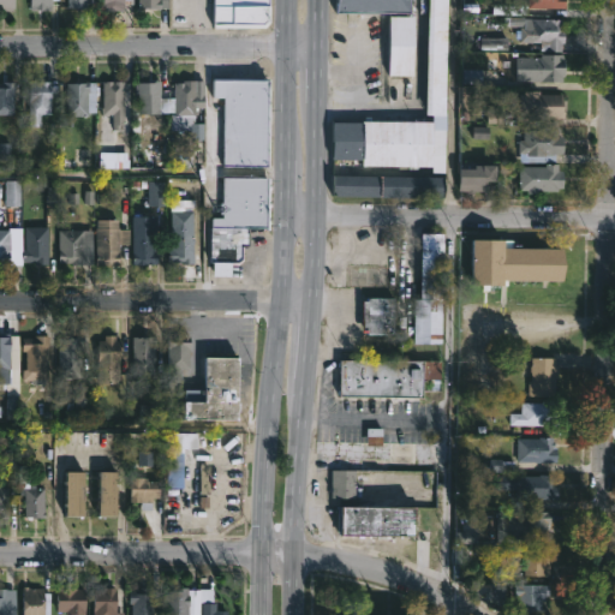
[(0,0),(16,0),(16,11),(0,11),(0,0)]
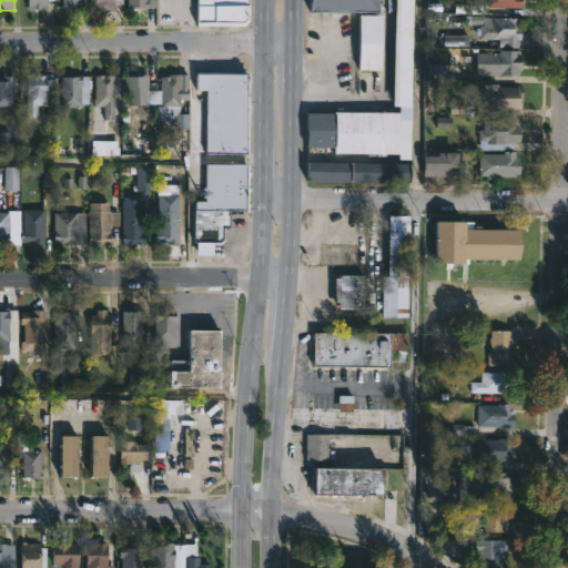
[(47,0),(47,4),(41,4),(41,9),(34,8),(34,4),(29,4),(29,0),(47,0)]
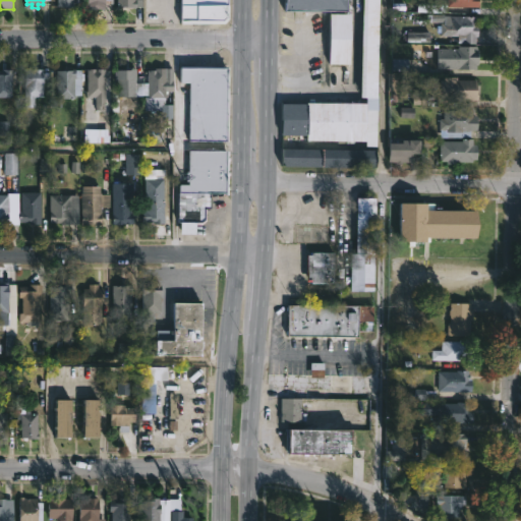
[(81,0),(81,3),(75,3),(75,8),(65,8),(65,5),(58,5),(58,0),(81,0)]
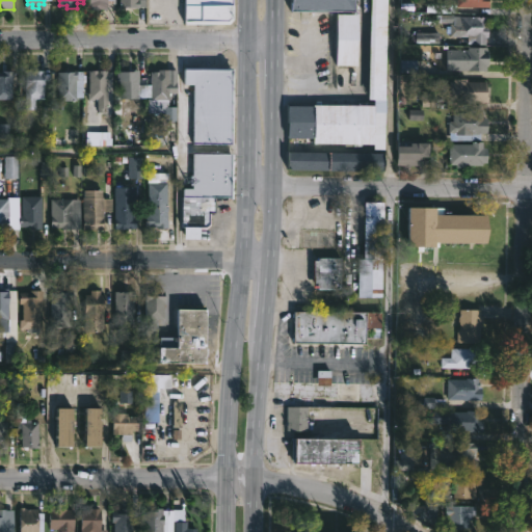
[(115,0),(115,3),(109,3),(108,8),(89,7),(89,0),(115,0)]
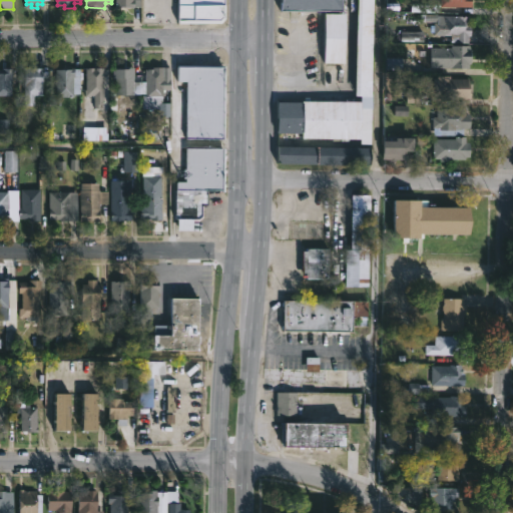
[(139,8),(138,0),(116,0),(117,8),(139,8)]
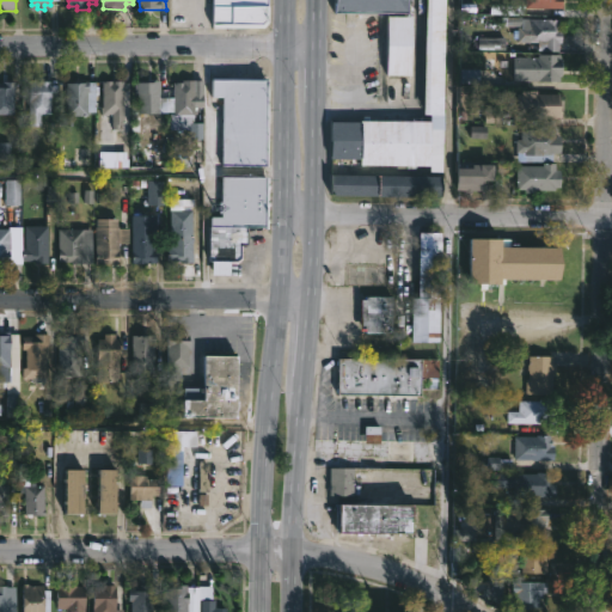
[(271,0),(271,22),(265,26),(215,26),(214,4),(214,0),(271,0)]
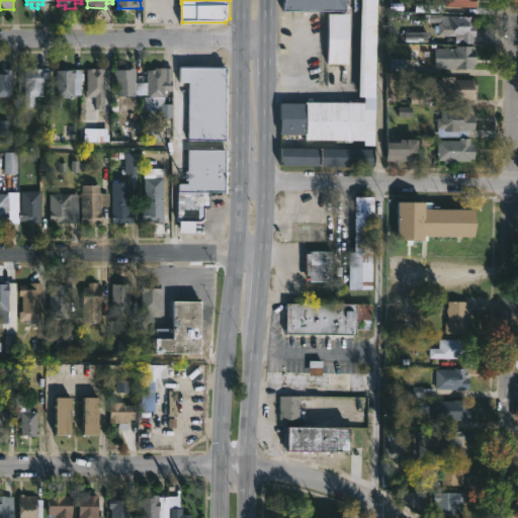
[(380,0),(380,4),(378,132),(376,132),(376,145),(365,145),(366,140),(306,140),(306,134),(282,134),(283,102),(308,102),(309,98),(314,98),(314,101),(367,102),(367,95),(361,95),(362,0),(380,0)]
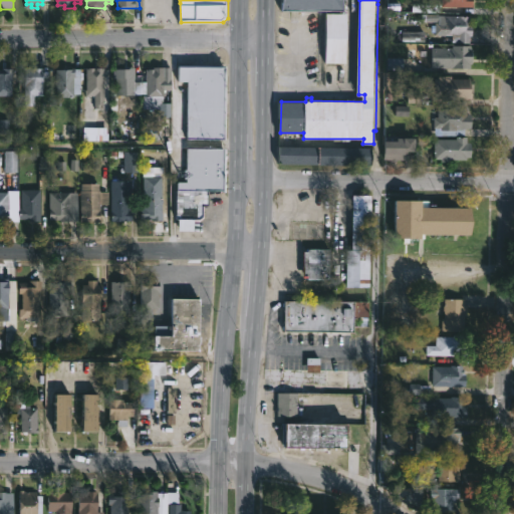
[(339,10),(284,9),(284,0),(346,0),(346,10),(339,10)]
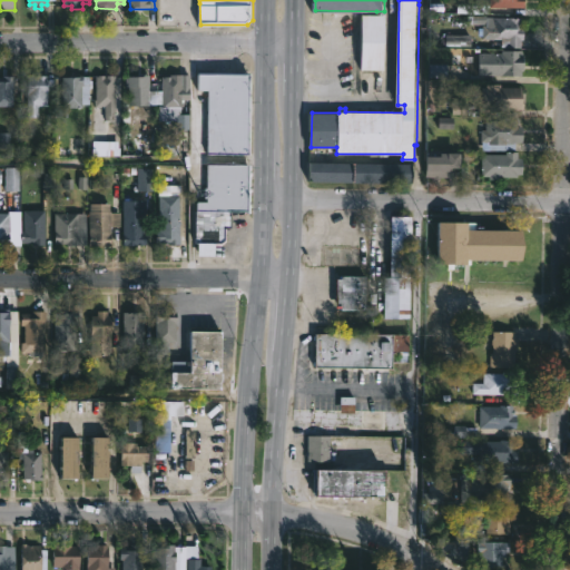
[(490,0),(491,9),(524,9),(523,0),(490,0)]
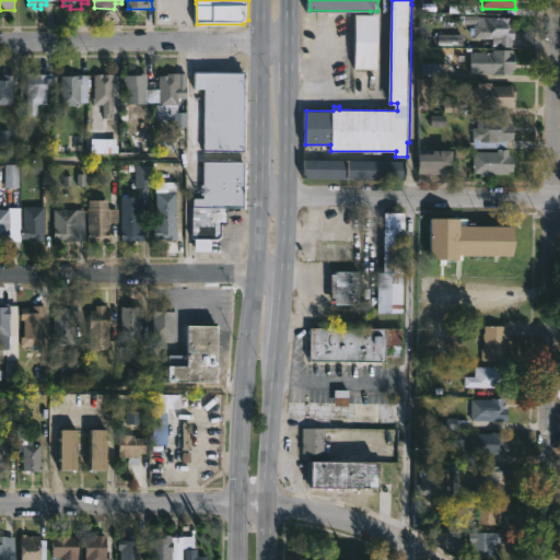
[(377,14),(376,69),(357,68),(358,13),(377,14)]
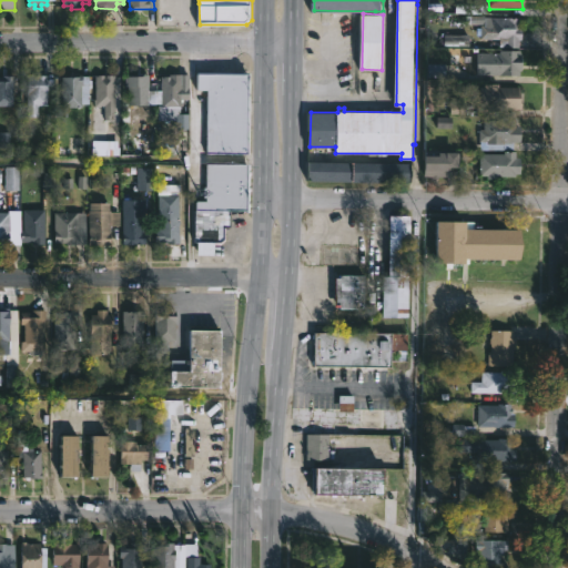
[(521,17),(521,27),(524,27),(523,39),(520,39),(520,48),(507,48),(507,39),(492,39),(492,17),(521,17)]
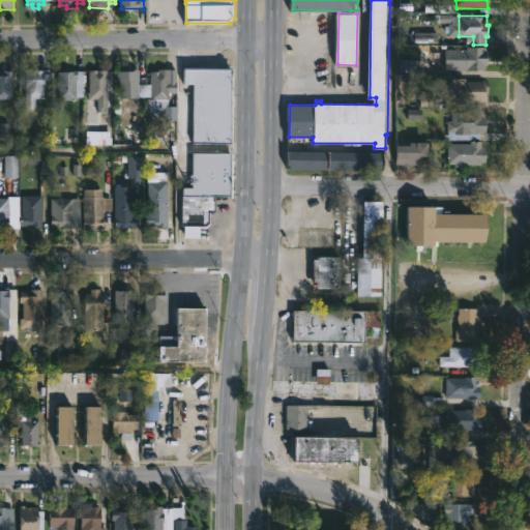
[(487,47),(487,50),(489,50),(489,65),(487,65),(487,69),(461,69),(461,77),(447,76),(447,69),(445,69),(445,49),(467,49),(467,46),(487,47)]
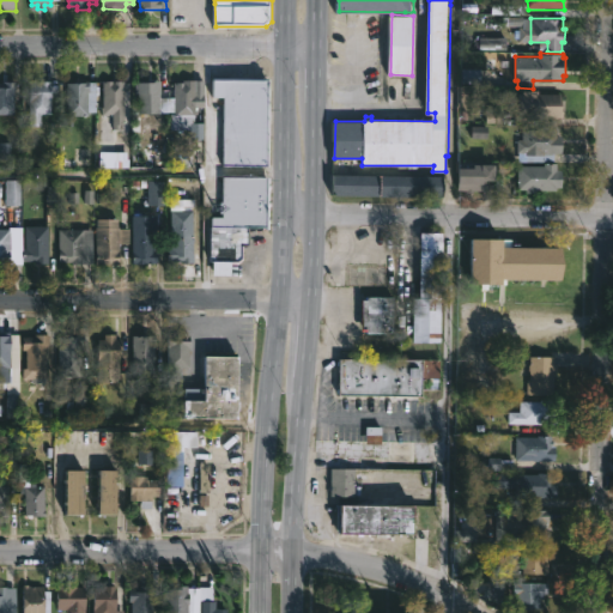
[(272,79),(271,165),(224,165),(225,97),(216,96),(216,78),(272,79)]
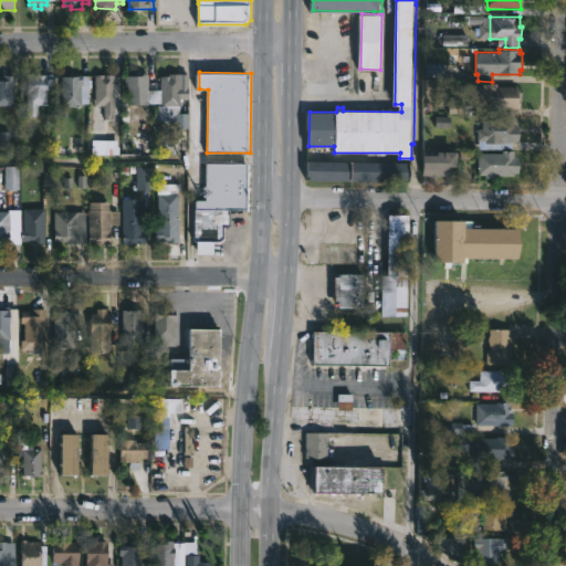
[(114,74),(114,114),(112,114),(112,119),(103,119),(104,105),(93,106),(94,73),(114,74)]
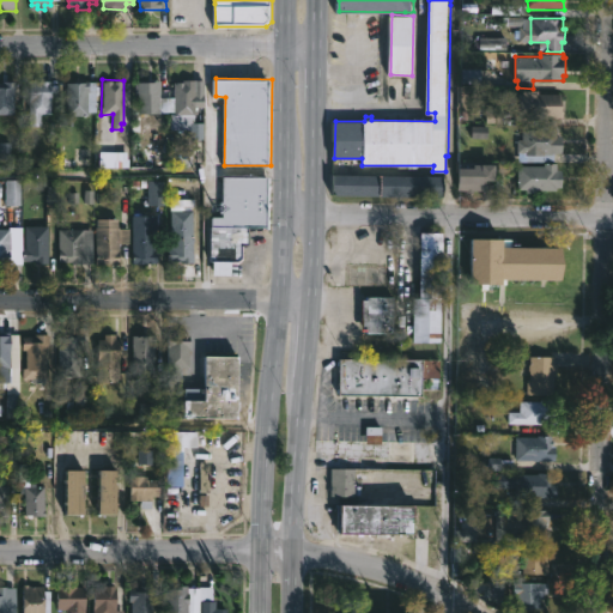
[(41,114),(41,126),(29,126),(30,80),(53,80),(52,114),(41,114)]
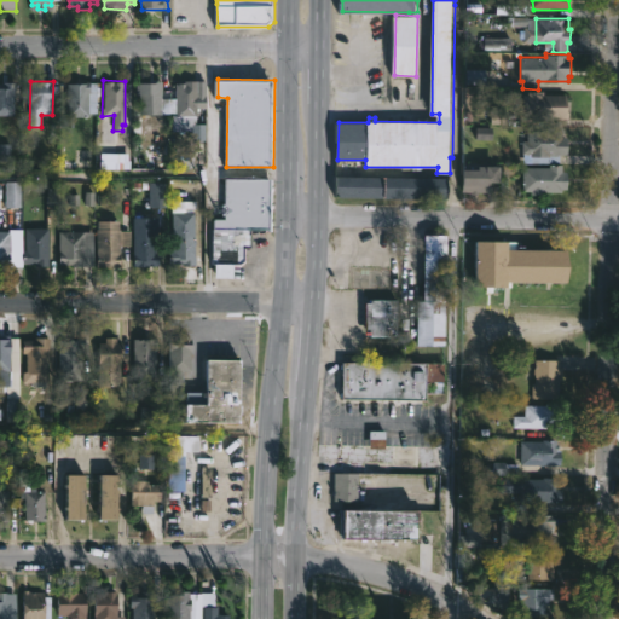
[(91,81),(98,82),(98,115),(75,117),(75,127),(69,127),(68,82),(91,81)]
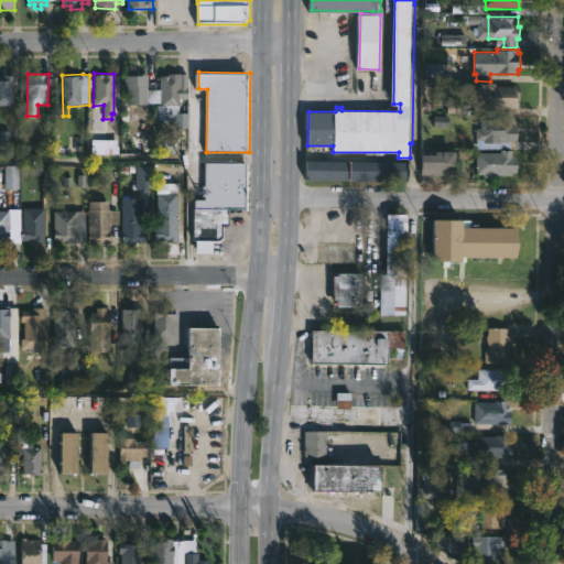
[(148,74),(147,121),(128,120),(129,85),(126,85),(126,75),(148,74)]
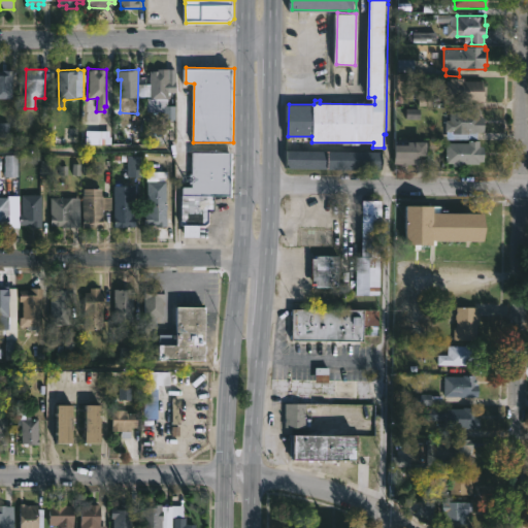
[(163,100),(163,106),(174,106),(174,121),(163,121),(163,112),(145,112),(145,98),(150,98),(150,71),(157,71),(157,69),(175,69),(175,93),(167,93),(167,100),(163,100)]
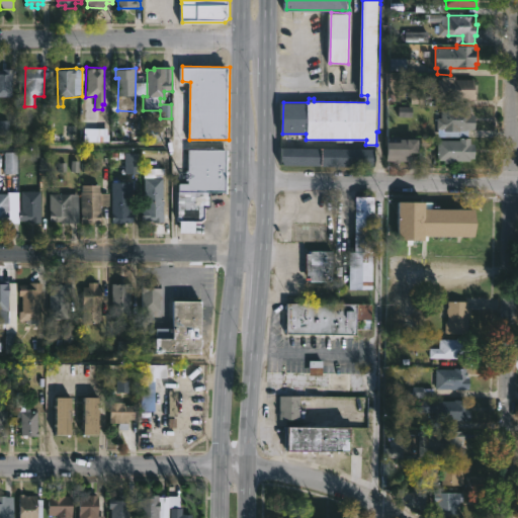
[(12,76),(12,96),(0,96),(0,69),(12,69),(12,76)]
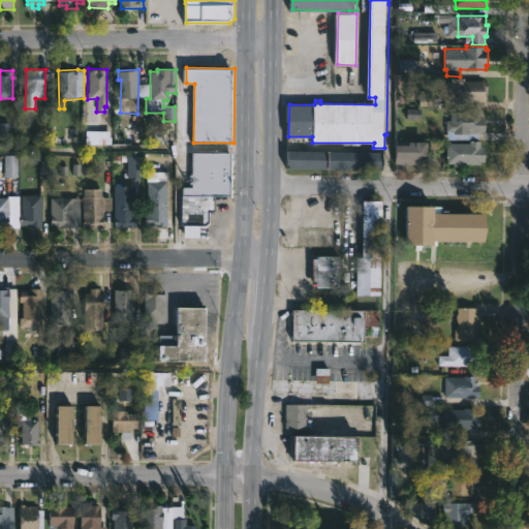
[(466,78),(466,81),(486,81),(486,101),(453,101),(453,95),(446,95),(446,80),(453,81),(453,78),(466,78)]
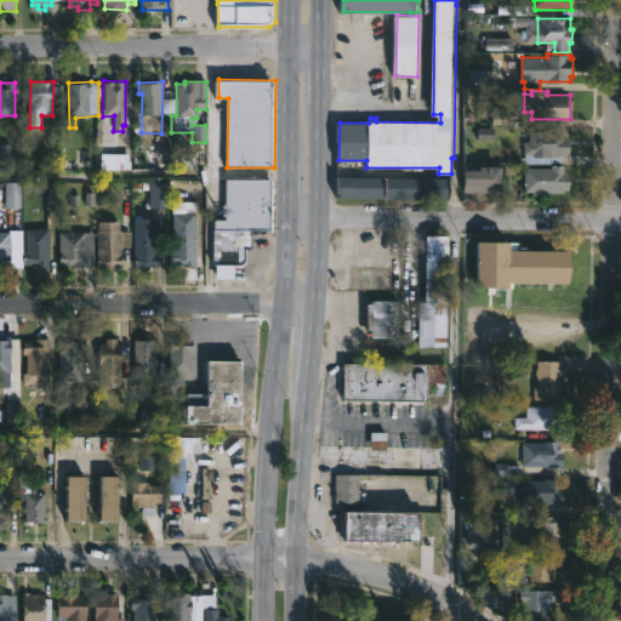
[(565,126),(565,137),(570,137),(570,155),(562,155),(562,164),(534,164),(534,158),(525,158),(525,141),(531,141),(531,130),(551,130),(551,126),(565,126)]
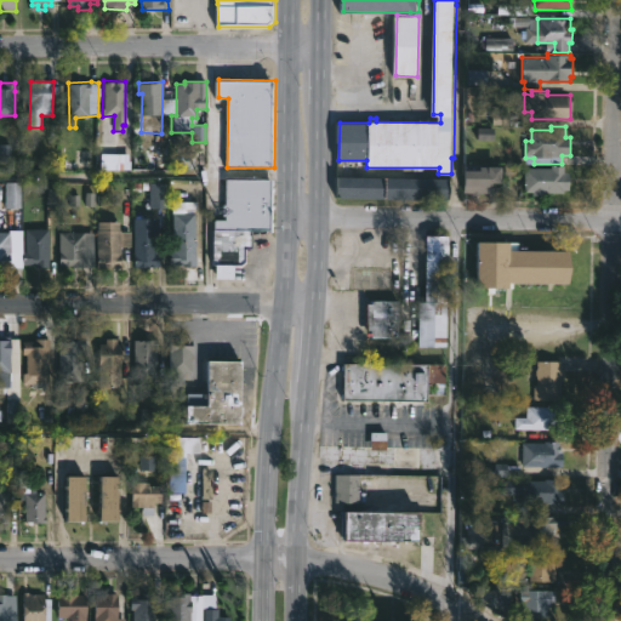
[(519,166),(519,176),(503,175),(502,192),(490,192),(490,193),(484,193),(484,194),(465,193),(465,184),(467,184),(468,170),(493,171),(493,164),(519,166)]
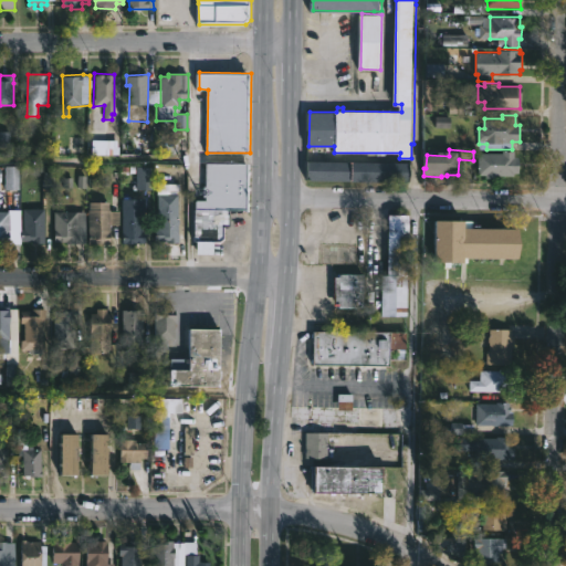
[(515,150),(515,156),(520,156),(520,173),(515,173),(515,175),(495,175),(495,178),(488,178),(488,175),(479,175),(480,153),(503,153),(503,150),(515,150)]
